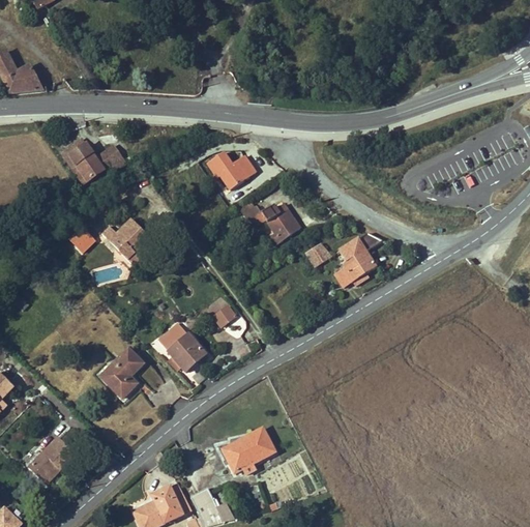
[(33,0),(38,9),(47,5),(43,0),(33,0)]
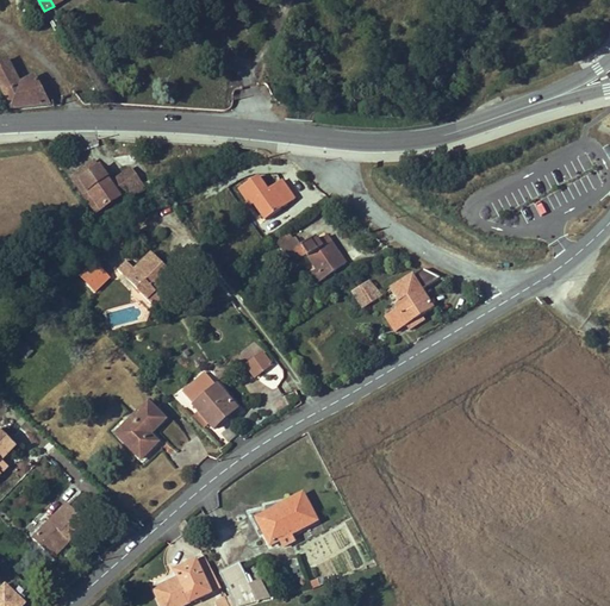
[(51,22),(58,36),(68,31),(61,17),(51,22)]
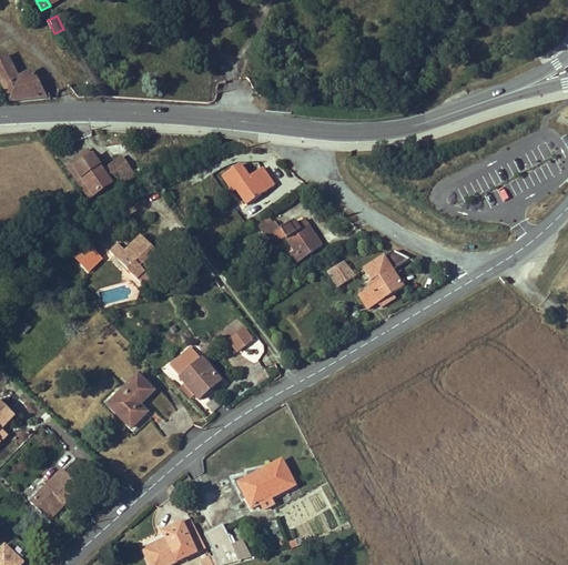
[(47,96),(32,69),(19,76),(7,53),(0,57),(0,76),(11,99),(20,98),(47,96)]
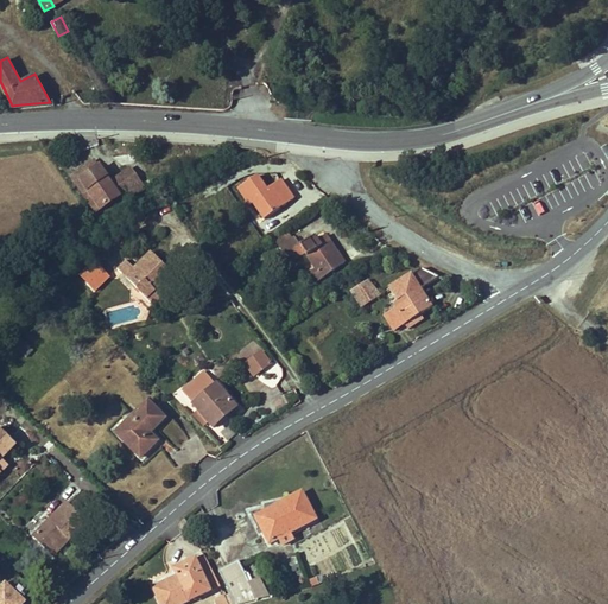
[(146,186),(131,166),(111,180),(95,158),(76,171),(101,208),(127,189),(132,196),(146,186)]
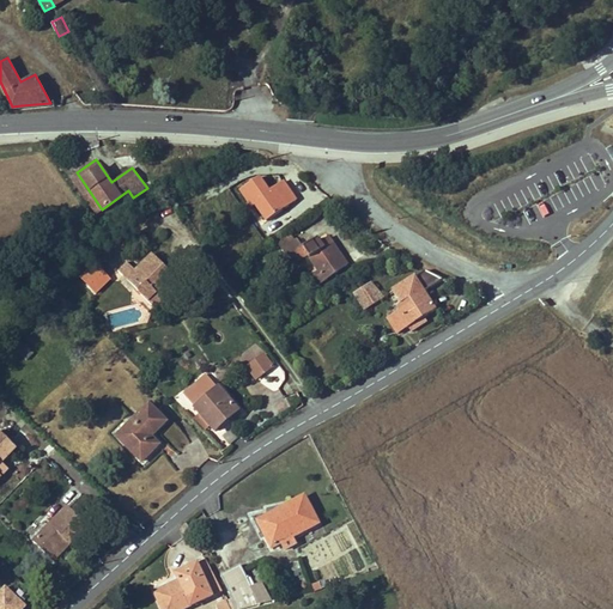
[(102,209),(77,172),(72,175),(98,212),(102,209)]
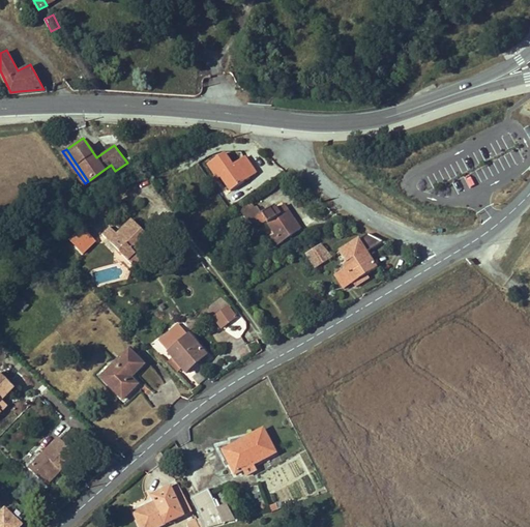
[(246,179),(257,172),(245,156),(234,165),(224,151),(208,163),(219,177),(224,175),(234,188),(246,179)]
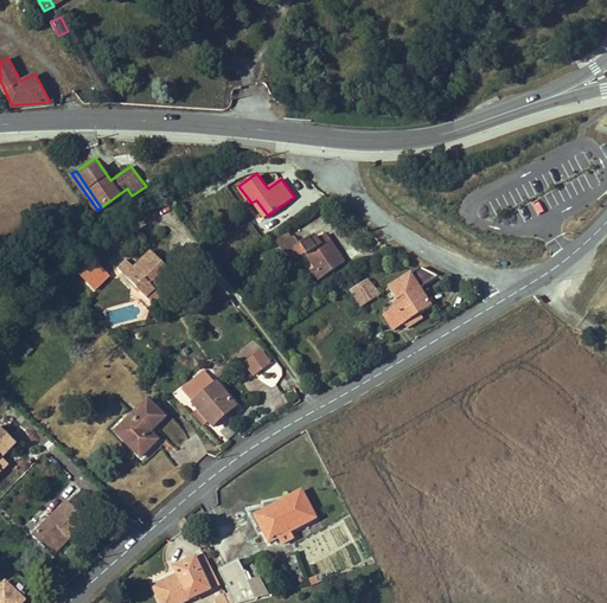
[(345,260),(326,232),(318,238),(315,233),(301,243),(295,235),(281,245),(292,260),(306,250),(317,265),(324,275),(345,260)]
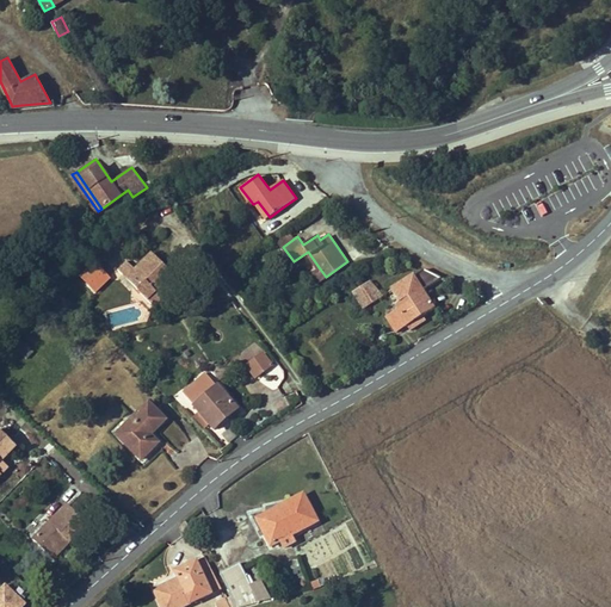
[(137,270),(149,259),(154,254),(153,252),(135,268),(137,270)]
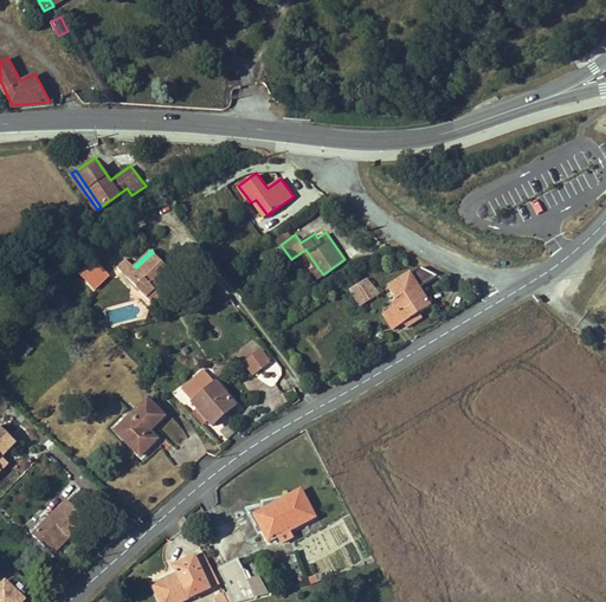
[(179,277),(176,276),(160,258),(153,252),(148,257),(136,267),(134,266),(127,259),(118,266),(126,273),(136,285),(141,283),(143,286),(140,289),(153,302),(179,277)]
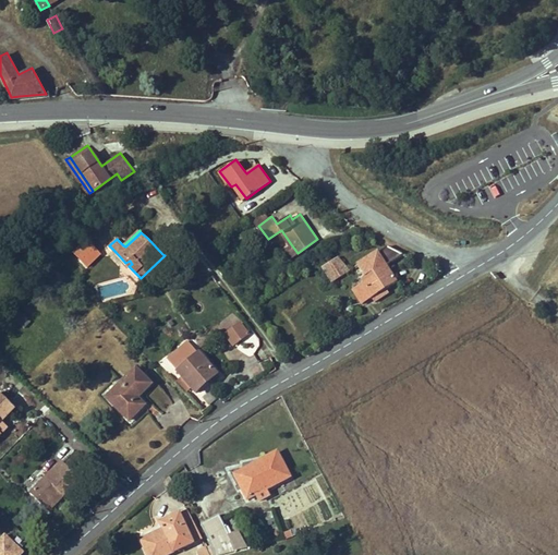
[(84,261),(96,250),(87,240),(86,239),(74,251),(84,261)]
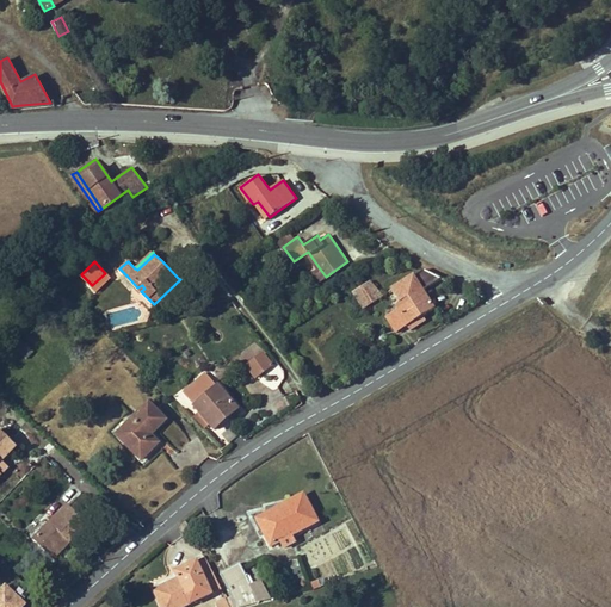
[(326,277),(319,267),(312,272),(318,282),(326,277)]
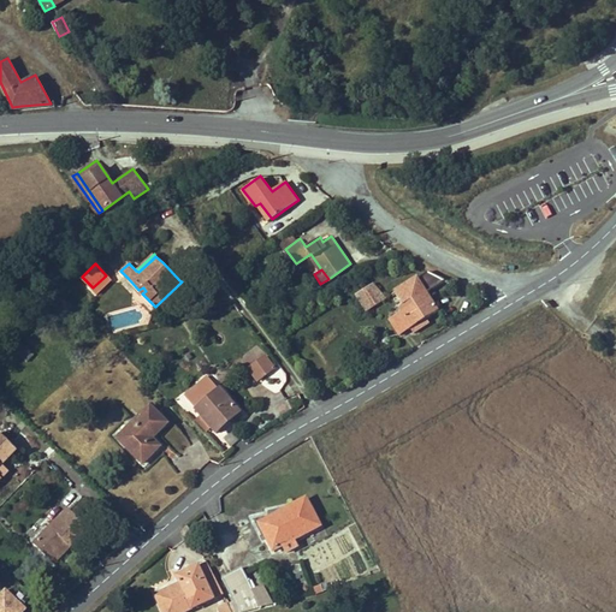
[(437,309),(426,291),(444,279),(443,278),(437,274),(427,269),(426,271),(395,291),(402,303),(397,304),(401,310),(390,318),(398,332),(410,326),(426,316),(437,309)]
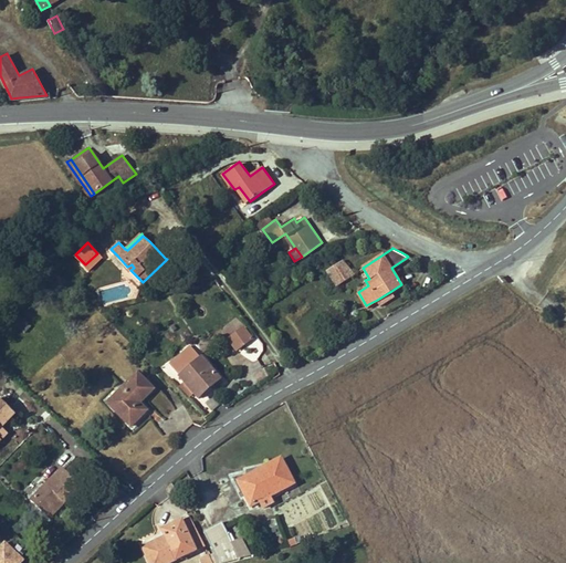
[(88,269),(101,257),(97,253),(85,264),(85,266),(88,269)]
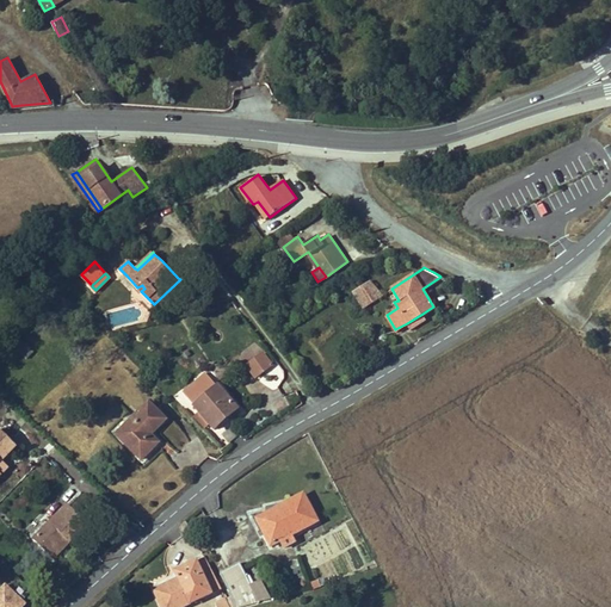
[(382,295),(370,280),(353,290),(363,307),(382,295)]
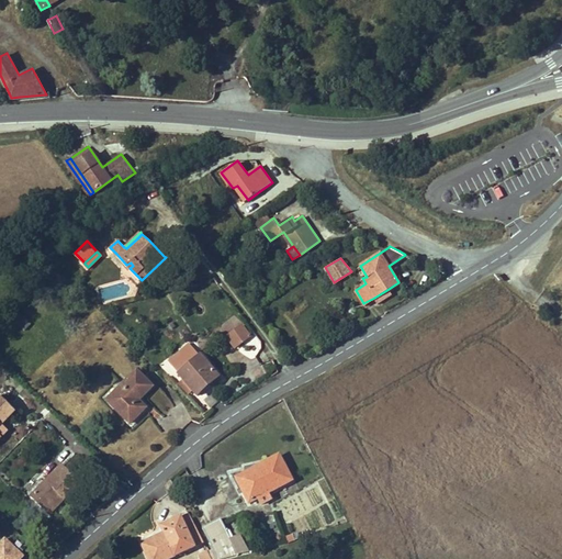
[(377,301),(391,293),(389,289),(374,298),(377,301)]
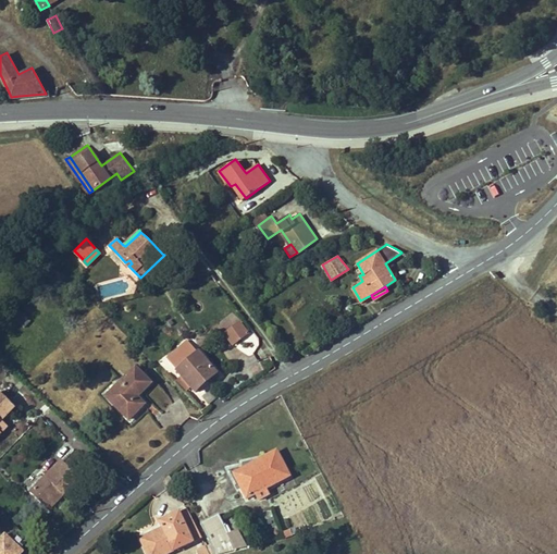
[(247,331),(240,320),(233,325),(240,336),(247,331)]
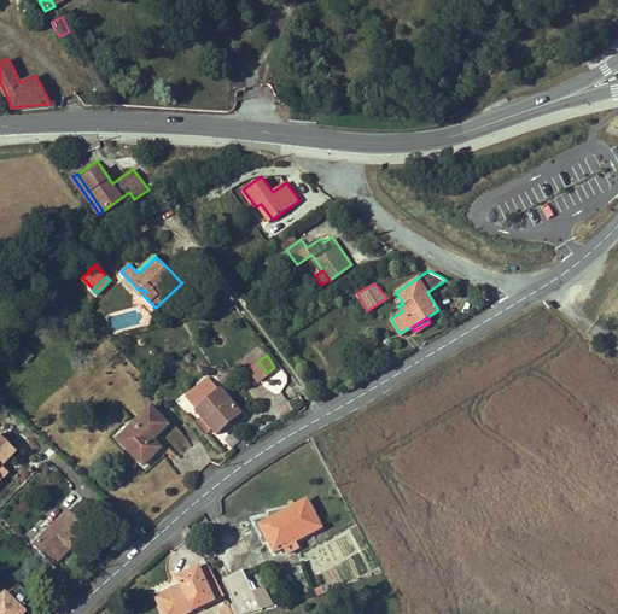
[(204,402),(207,401),(210,398),(216,392),(217,391),(215,389),(217,386),(209,375),(188,393),(199,407),(204,402)]
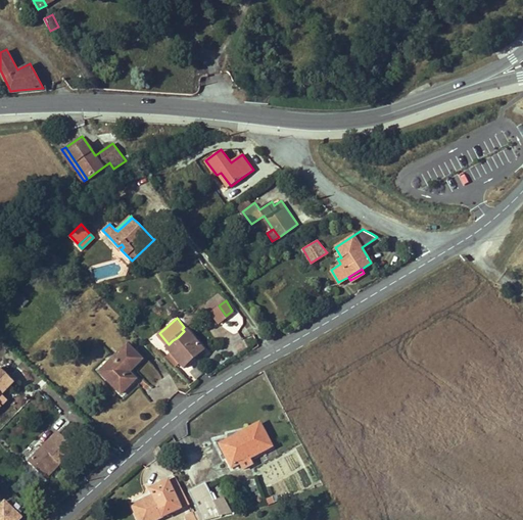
[(203,349),(186,330),(185,330),(184,331),(183,332),(178,337),(175,339),(173,340),(169,344),(167,346),(172,351),(179,360),(184,366),(203,349)]
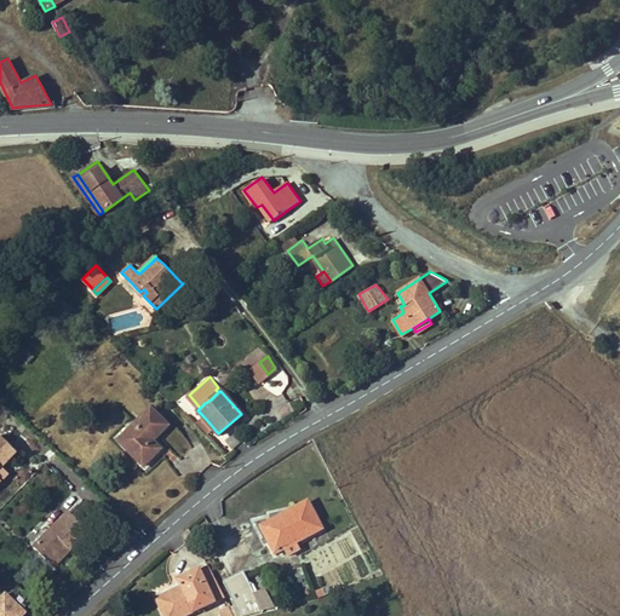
[(153,439),(167,424),(150,407),(119,438),(144,464),(160,448),(153,439)]
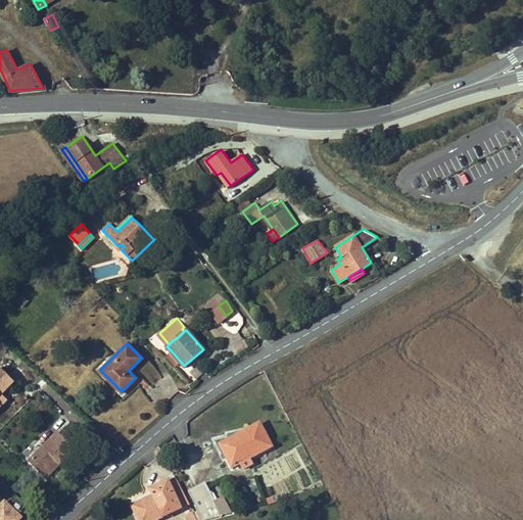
[(179,360),(172,351),(164,359),(172,366),(179,360)]
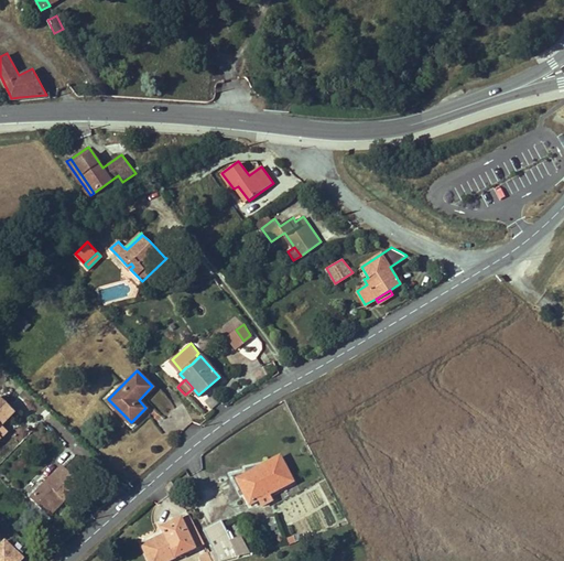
[(0,424),(7,418),(14,410),(14,409),(11,406),(0,395),(0,437),(1,437),(0,435),(0,424)]
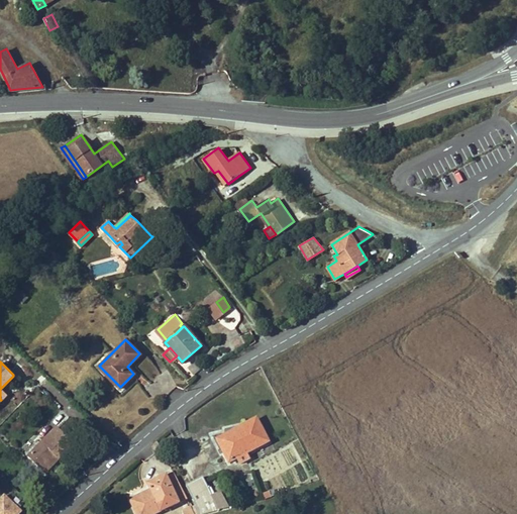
[(270,439),(257,417),(240,425),(242,429),(224,437),(228,445),(223,448),(230,460),(238,455),(240,461),(249,457),(246,451),(270,439)]
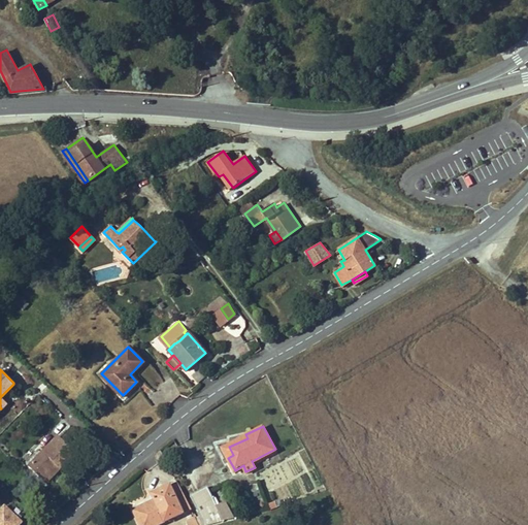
[(233,455),(229,447),(248,438),(245,434),(223,447),(223,448),(228,458),(233,455)]
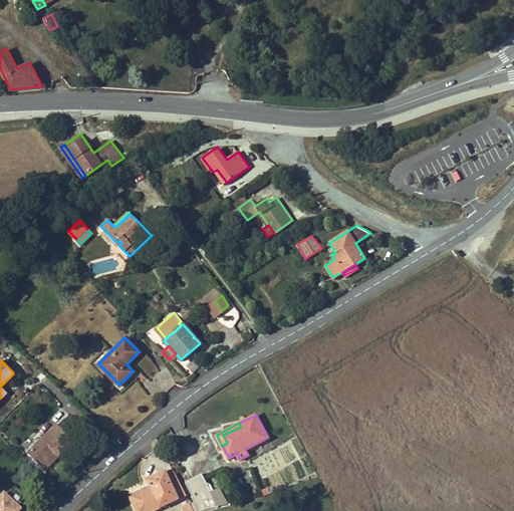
[(73,439),(57,424),(41,440),(29,453),(41,466),(55,452),(58,454),(73,439)]
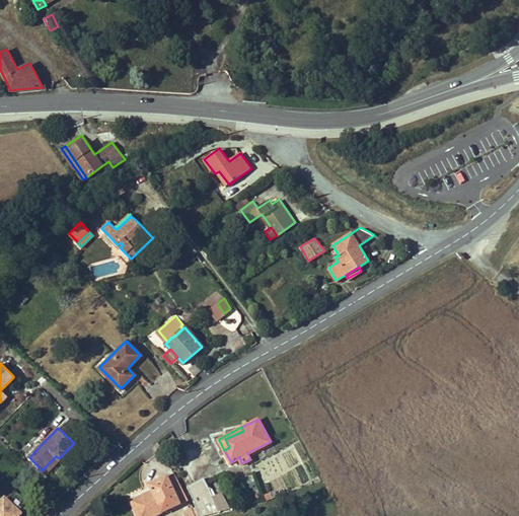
[(188,499),(174,472),(168,475),(180,502),(188,499)]
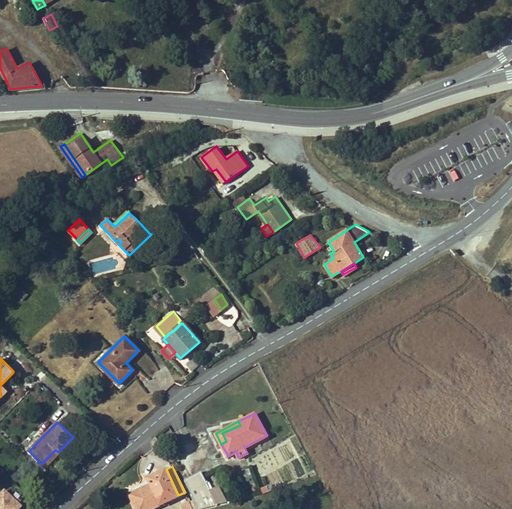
[(148,508),(178,495),(166,469),(148,477),(151,484),(131,493),(138,508),(148,508)]
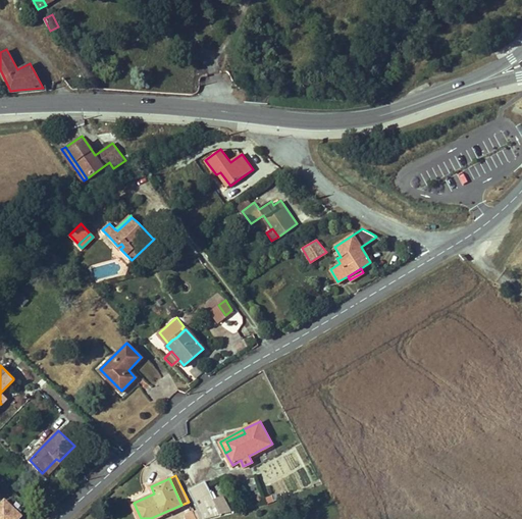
[(221,511),(206,480),(189,488),(198,508),(204,517),(222,512),(221,511)]
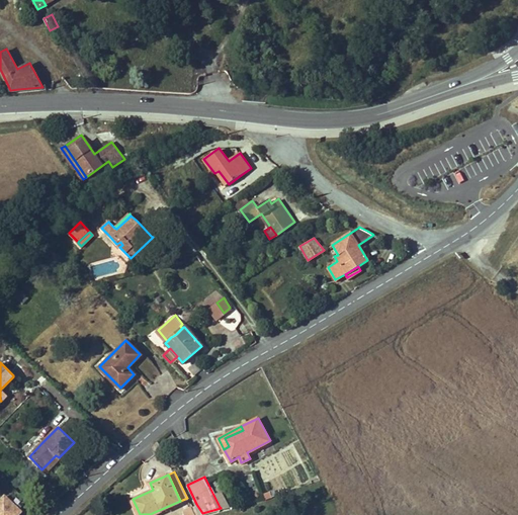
[(4,491),(0,495),(0,514),(15,514),(22,508),(4,491)]
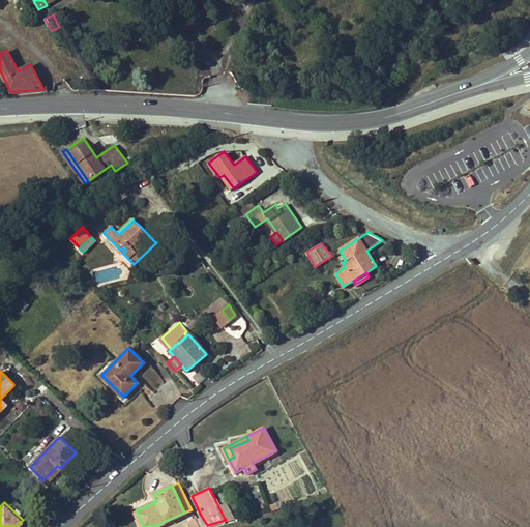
[(207,525),(201,516),(196,518),(196,519),(200,526),(201,526),(206,525),(207,525)]
